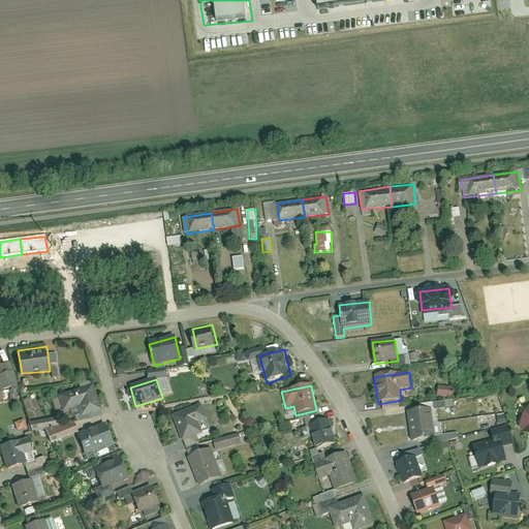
[(101,410),(93,386),(59,398),(64,412),(80,407),(83,416),(101,410)]
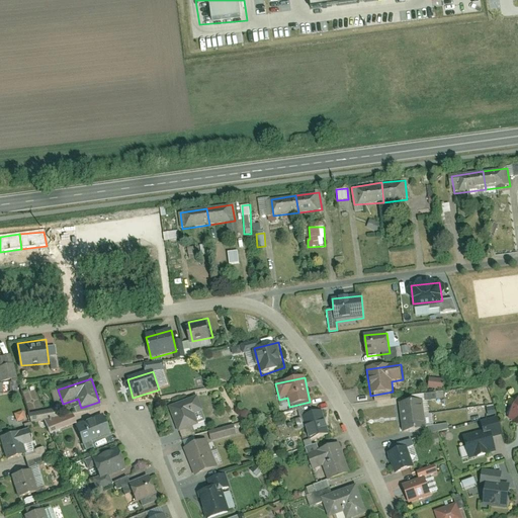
[(444,381),(429,379),(428,391),(443,392),(444,381)]
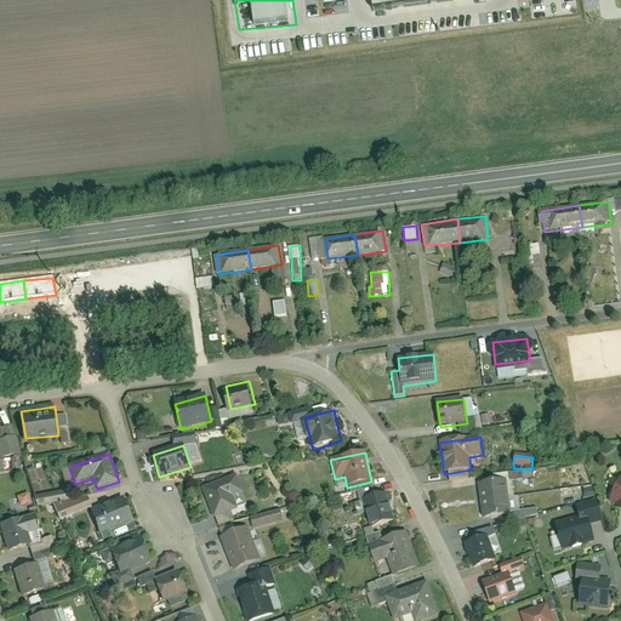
[(235,476),(201,489),(214,520),(238,511),(233,499),(243,495),(235,476)]
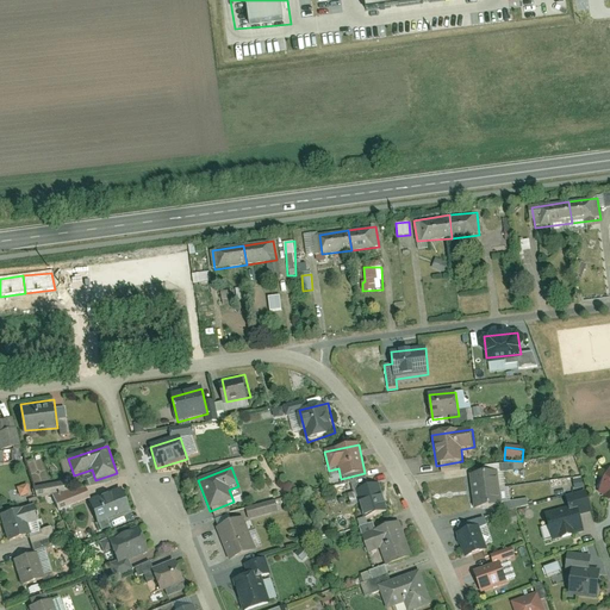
[(474,492),(502,487),(498,470),(472,473),(474,492)]
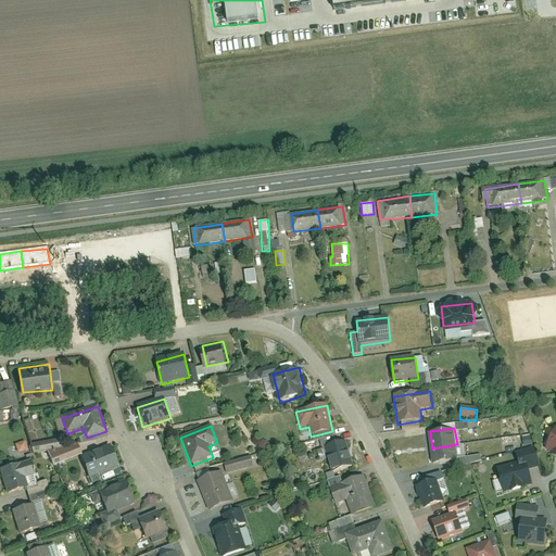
[(555,429),(553,428),(544,447),(555,452),(555,429)]
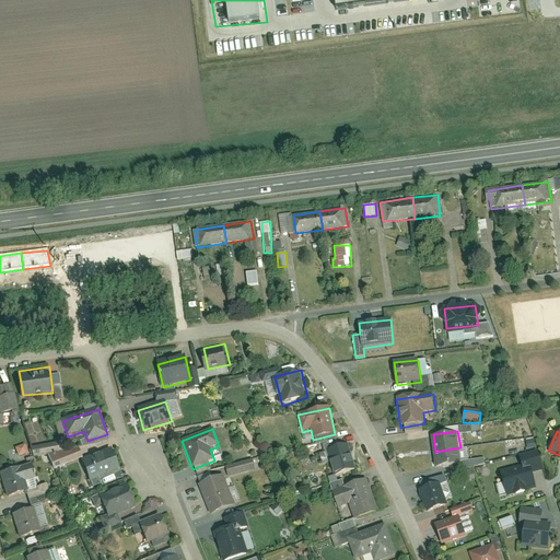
[(359,469),(350,443),(321,454),(325,465),(331,462),(336,477),(359,469)]
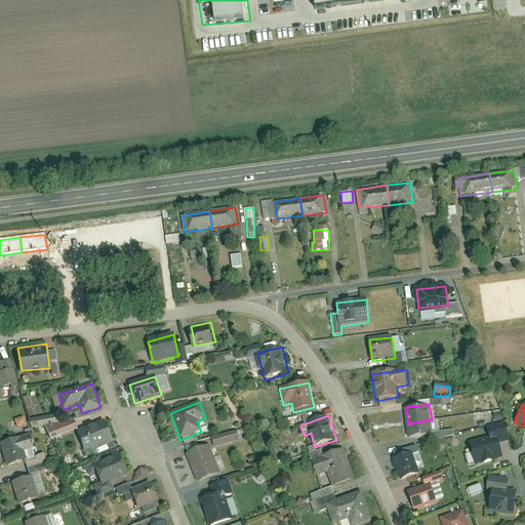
[(24,416),(14,418),(16,427),(26,425),(24,416)]
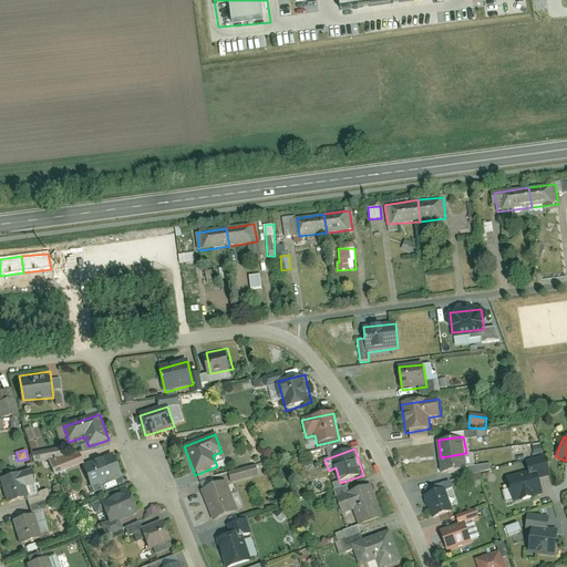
[(466,453),(441,457),(440,474),(466,472),(466,453)]
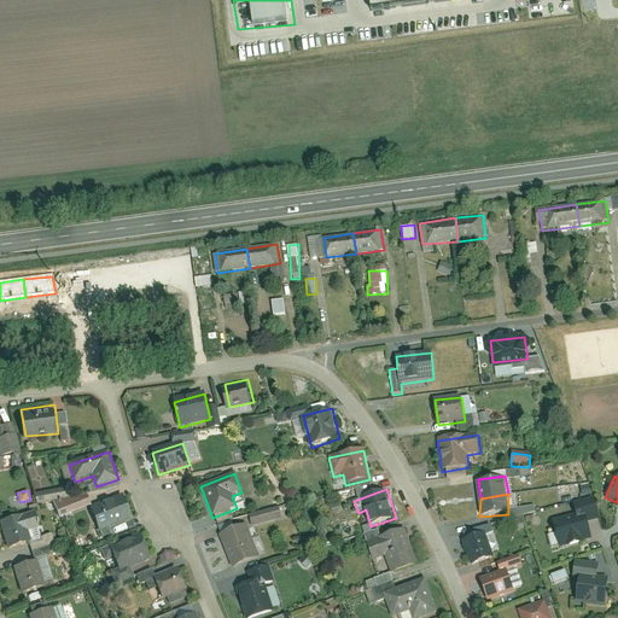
[(132,519),(122,495),(89,509),(99,532),(132,519)]
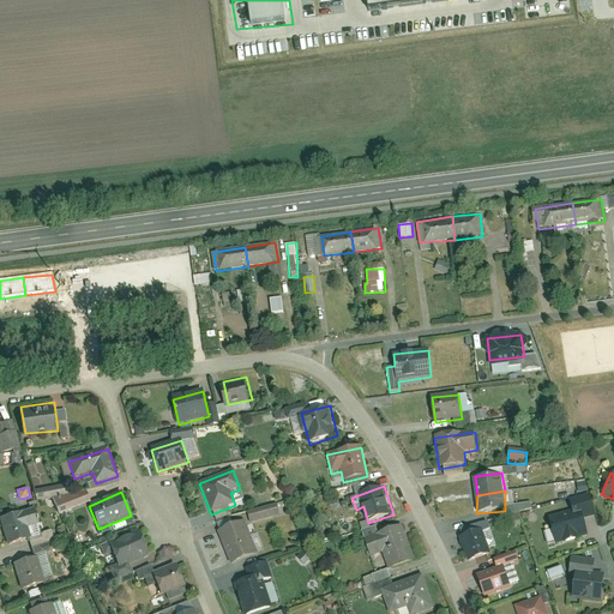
[(572,512),(549,518),(557,545),(588,536),(583,519),(595,517),(589,495),(570,500),(572,512)]
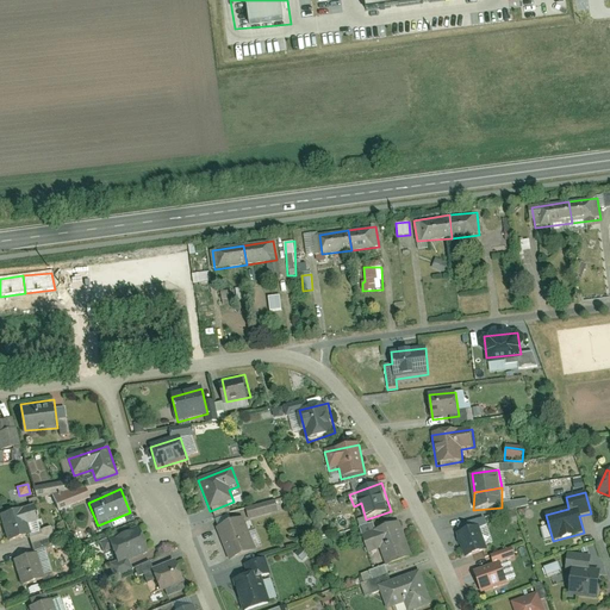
[(37,502),(1,514),(8,540),(33,534),(30,524),(42,518),(37,502)]
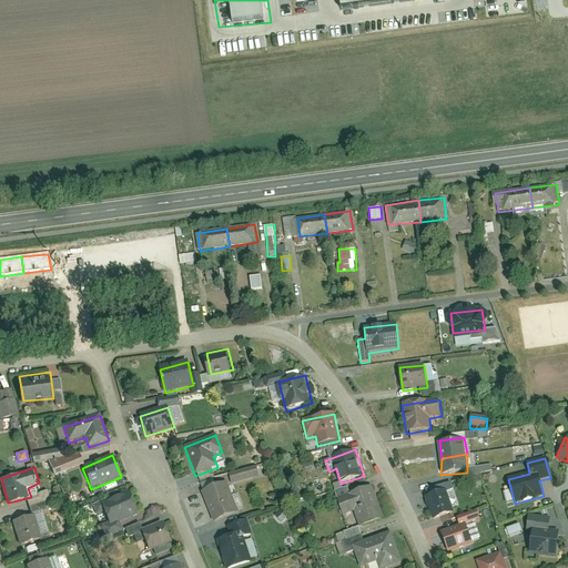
[(226,484),(202,493),(213,524),(239,515),(226,484)]
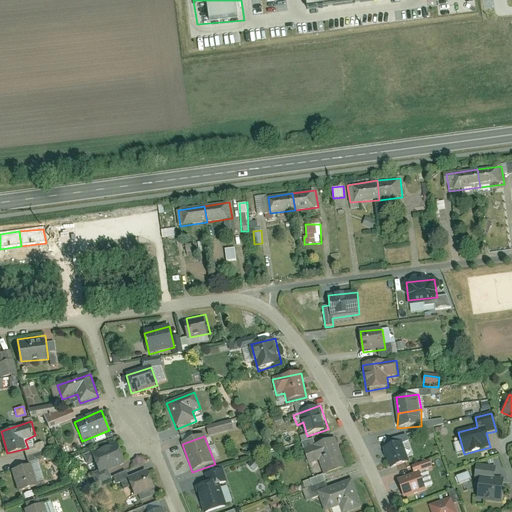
[(348,467),(337,437),(306,448),(311,464),(322,460),(326,474),(348,467)]
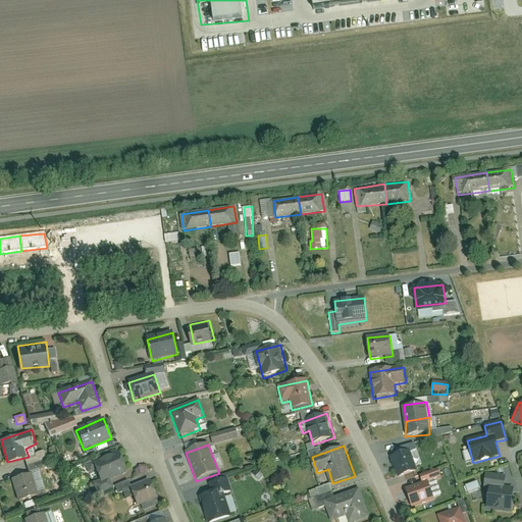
[(126,473),(117,452),(92,463),(100,481),(93,484),(98,493),(113,487),(110,480),(126,473)]
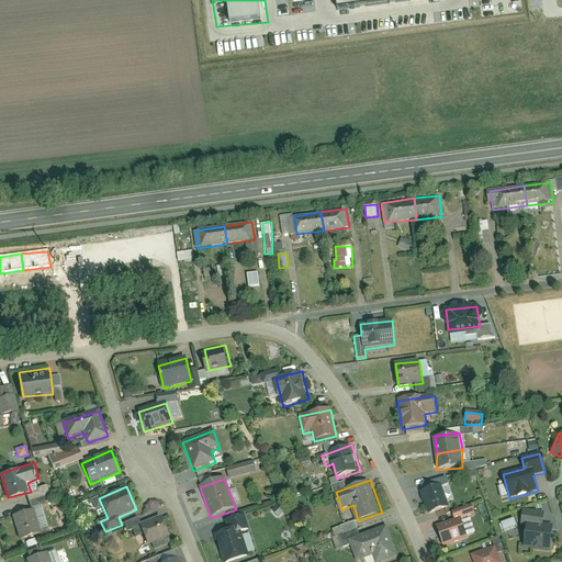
[(441,486),(420,494),(428,516),(449,509),(441,486)]
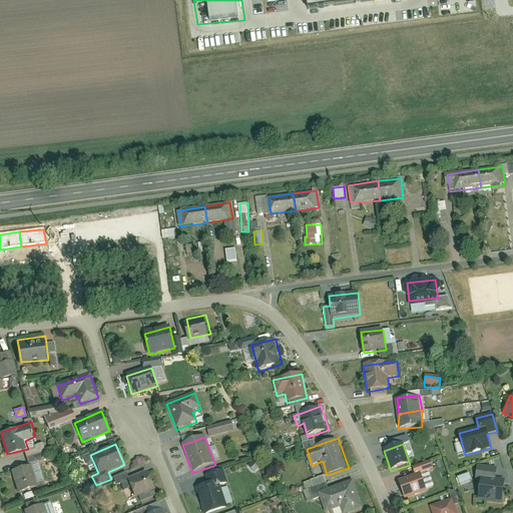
[(415,476),(399,482),(405,500),(427,492),(422,475),(433,472),(430,462),(412,468),(415,476)]
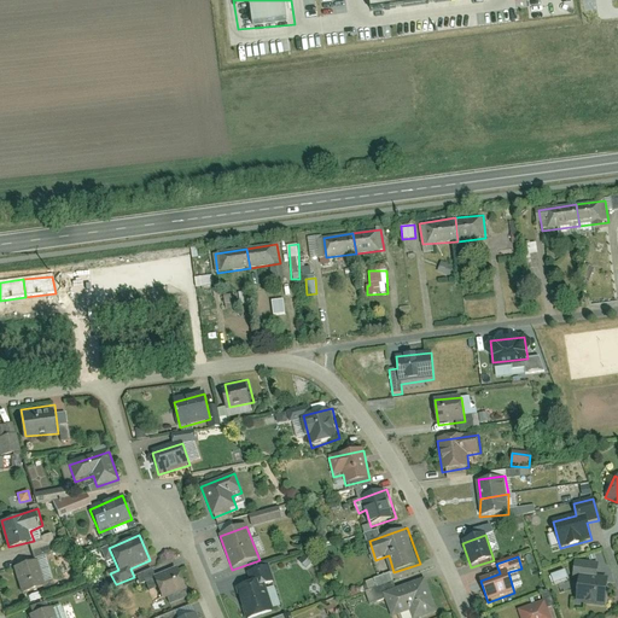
[(39,560),(15,565),(24,596),(47,587),(39,560)]
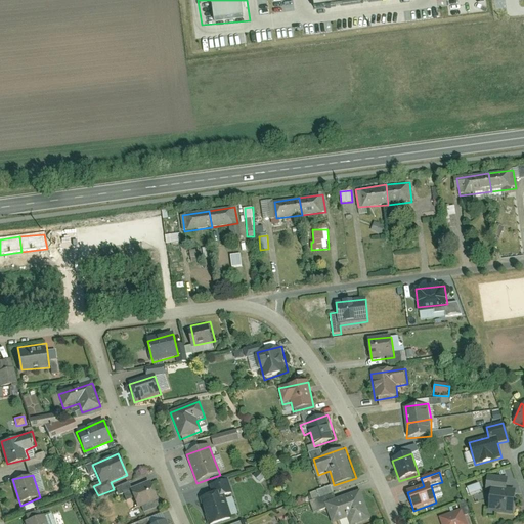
[(513,515),(516,491),(507,490),(508,479),(487,477),(485,492),(491,492),(489,512),(513,515)]
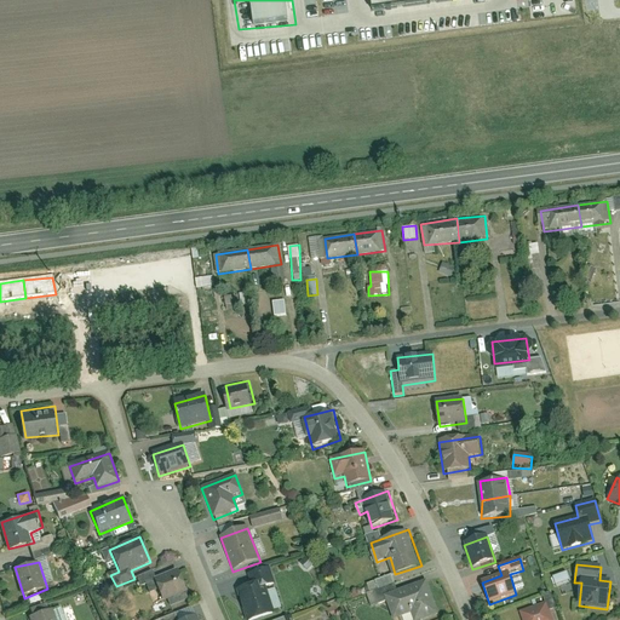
[(252,586),(236,591),(246,619),(257,619),(275,614),(267,591),(275,589),(268,569),(248,577),(252,586)]
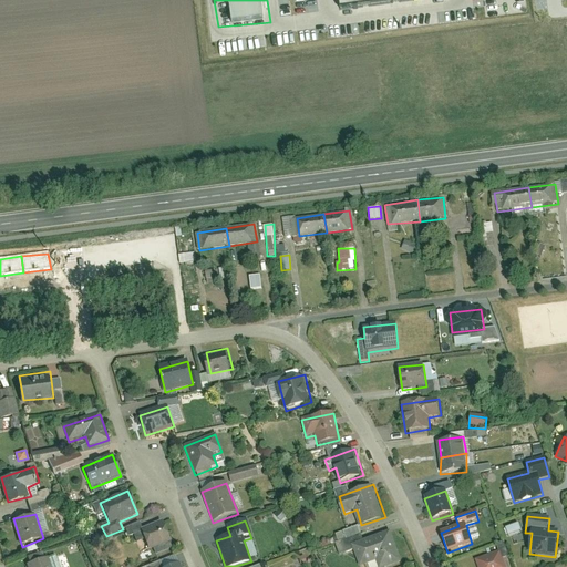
[(171,543),(162,522),(141,531),(150,550),(171,543)]
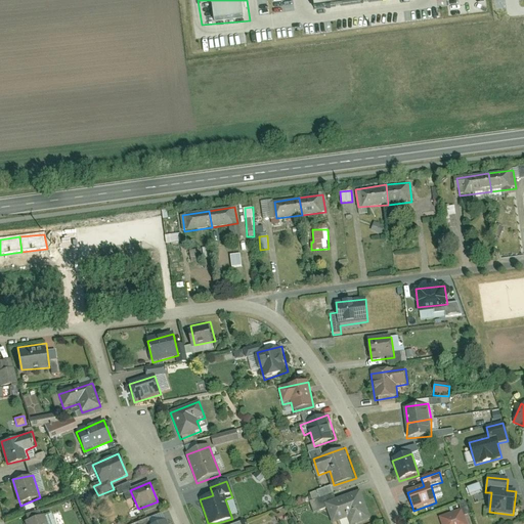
[(478,484),(468,487),(470,493),(480,489),(478,484)]
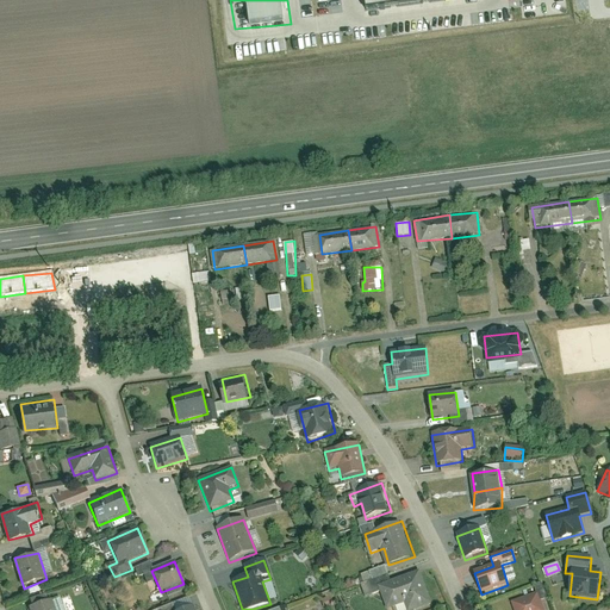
[(412,609),(434,603),(422,570),(394,580),(392,572),(365,582),(368,595),(384,589),(390,608),(409,602),(411,609),(412,609)]
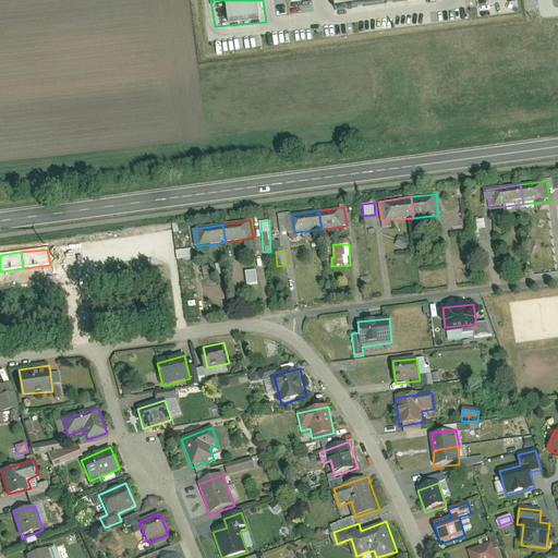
[(489,544),(466,552),(469,557),(497,557),(495,552),(500,549),(496,536),(487,538),(489,544)]
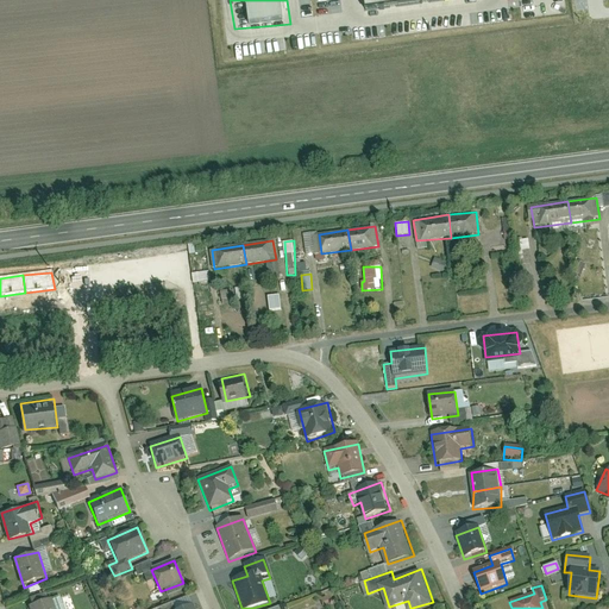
[(56,608),(54,597),(30,604),(31,608),(56,608)]
